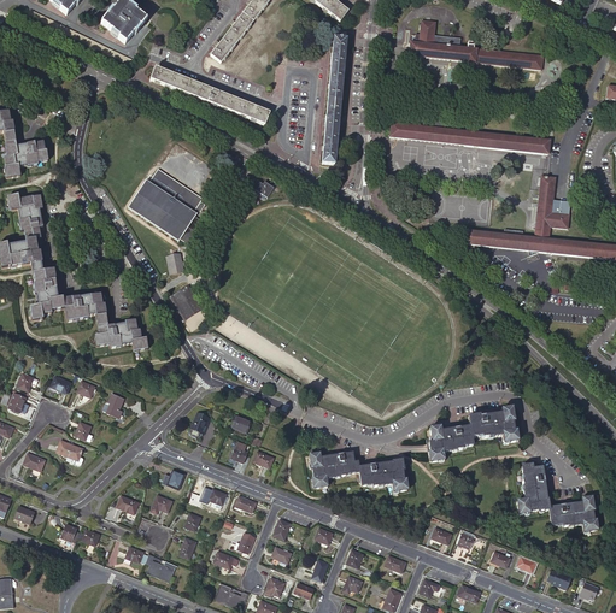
[(60,7),(68,13),(77,0),(53,0),(62,6),(60,7)]
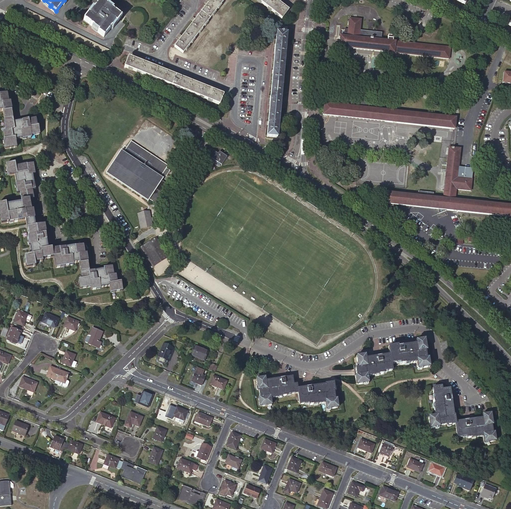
[(99,29),(104,35),(116,20),(117,21),(121,16),(122,17),(123,16),(121,15),(122,14),(107,3),(108,2),(105,0),(99,0),(90,12),(89,11),(84,17),(98,30),(99,29)]
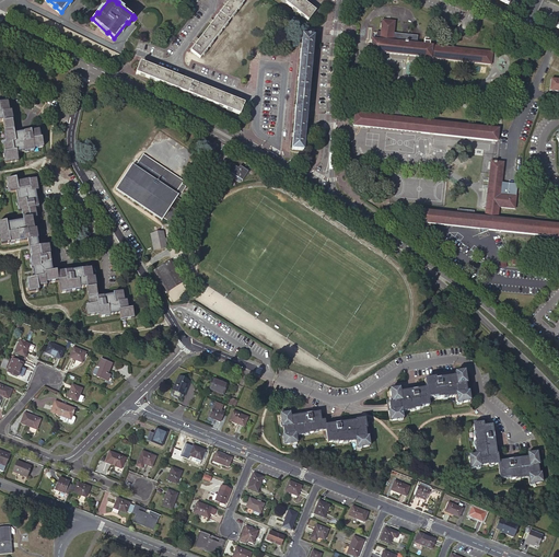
[(228,0),(225,2),(226,2),(214,18),(211,21),(212,21),(200,37),(199,36),(197,39),(198,41),(191,48),(201,56),(244,0),(228,0)]
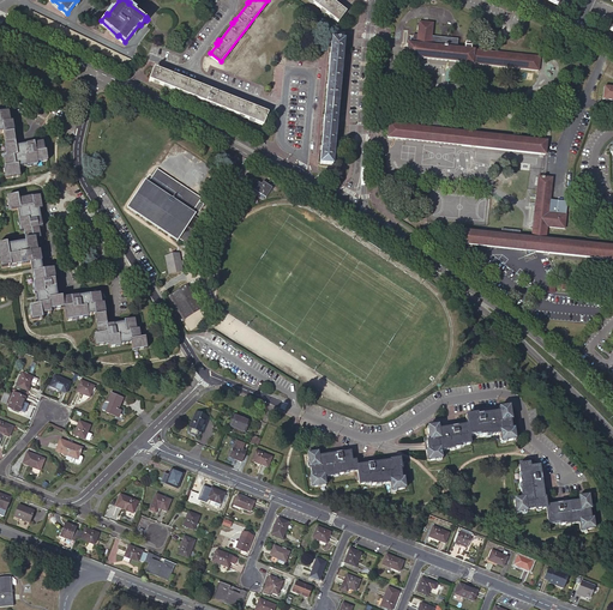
[(314,0),(338,19),(347,8),(338,2),(340,1),(337,0),(314,0)]
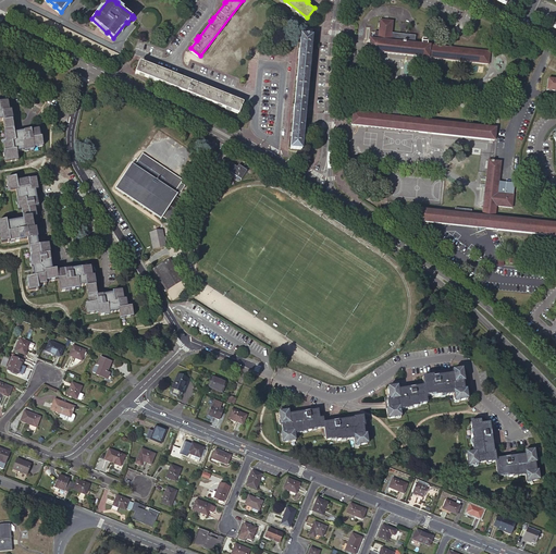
[(430,54),(490,61),(491,49),(416,40),(416,33),(392,31),(393,19),(381,17),(380,28),(375,28),(374,36),(371,36),(369,48),(430,54)]
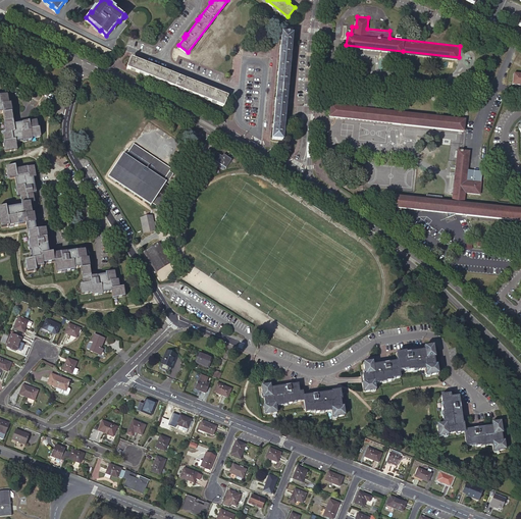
[(273,136),(283,137),(294,24),(283,23),(273,136)]
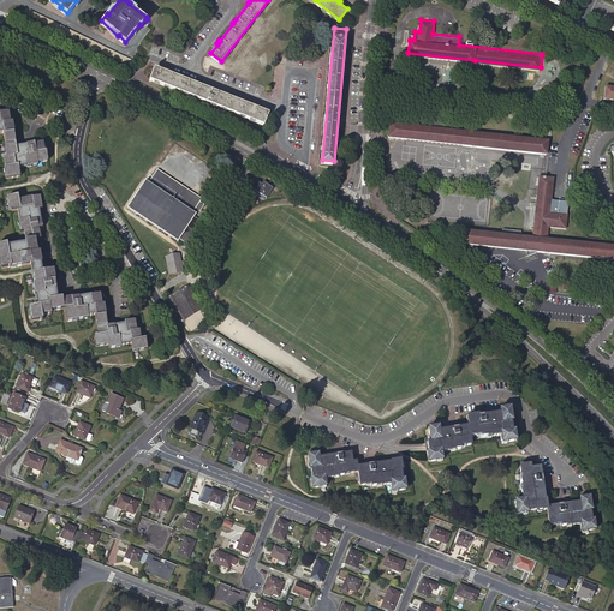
[(255,105),(255,103),(251,102),(250,102),(226,93),(227,93),(222,90),(222,91),(198,82),(198,81),(194,79),(194,81),(170,71),(170,70),(166,67),(165,69),(159,66),(159,65),(156,64),(156,65),(155,65),(150,77),(264,123),(269,111),(255,105)]
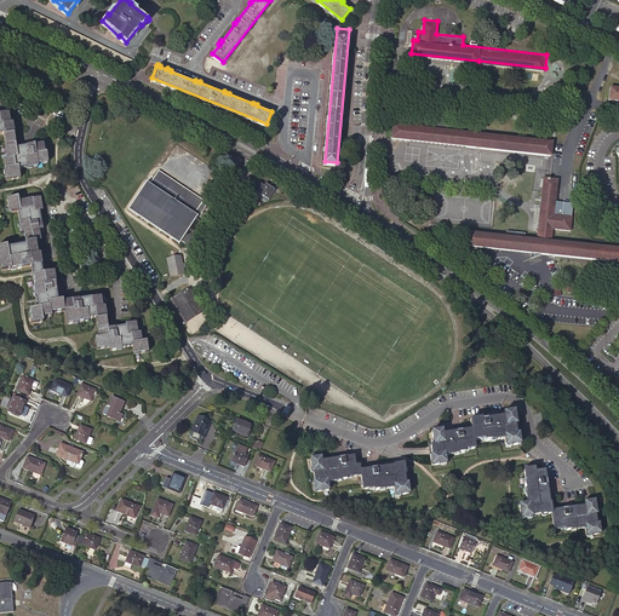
[(38,161),(49,159),(47,150),(45,150),(44,140),(35,142),(16,144),(15,131),(16,131),(13,120),(11,121),(10,110),(0,111),(0,130),(5,130),(6,142),(5,142),(7,155),(5,155),(6,166),(5,166),(6,177),(21,174),(19,165),(28,163),(28,165),(39,163),(38,161)]
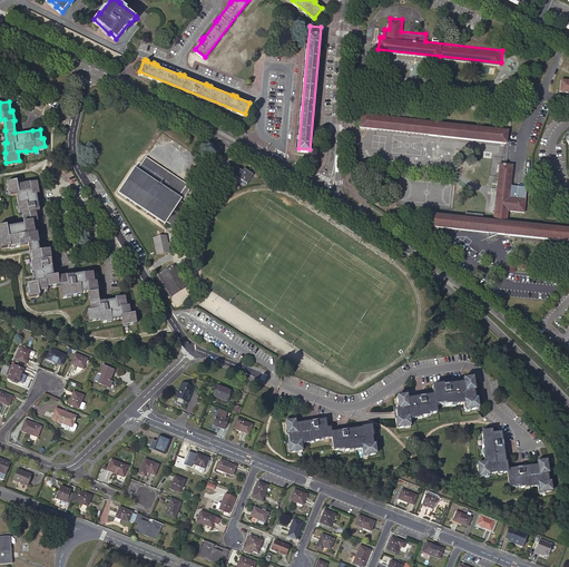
[(360,125),(507,140),(508,128),(411,117),(412,108),(400,107),(399,116),(362,113),(360,125)]
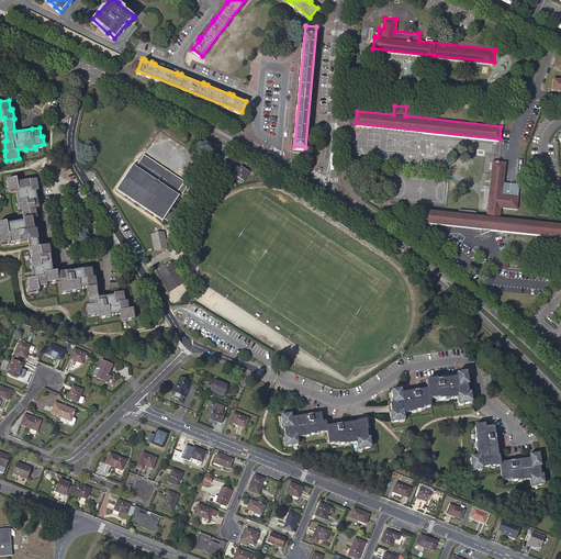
[(172,204),(178,196),(180,192),(177,191),(184,178),(145,152),(136,164),(134,161),(116,188),(163,217),(165,215),(172,204)]
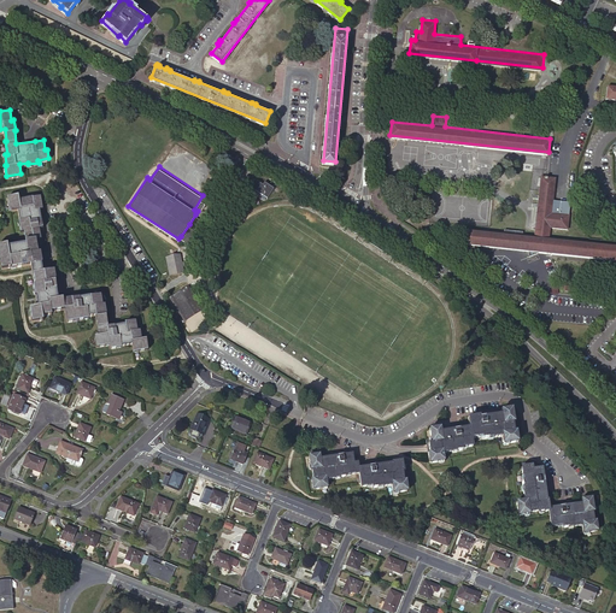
[(535,235),(550,237),(551,225),(568,227),(569,212),(564,212),(565,207),(561,206),(561,207),(552,206),(556,176),(541,174),(535,235)]
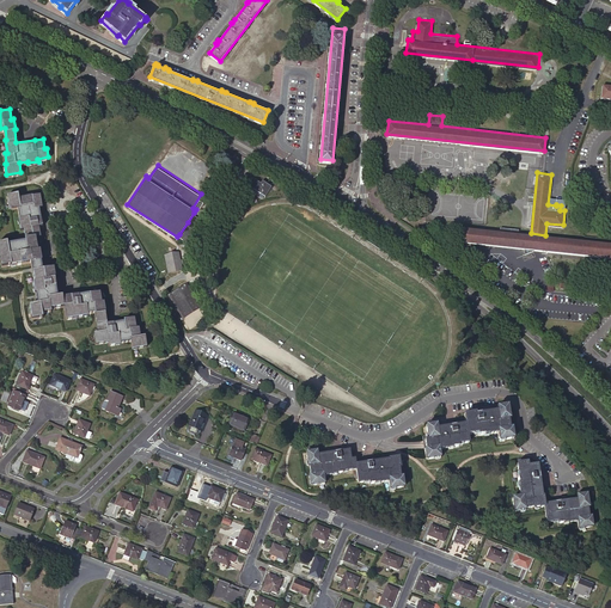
[(256,188),(266,194),(273,184),(263,178),(261,180),(255,177),(252,180),(251,179),(248,185),(255,190),(256,188)]
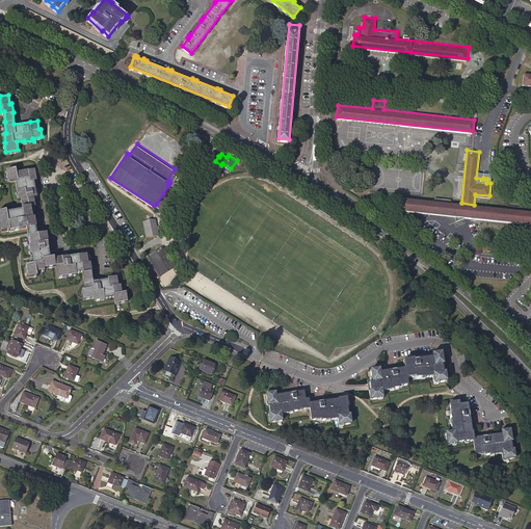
[(7,167),(9,179),(15,179),(17,188),(16,188),(17,197),(20,196),(21,205),(20,206),(21,207),(7,210),(7,208),(0,209),(0,221),(1,221),(2,230),(10,229),(10,230),(28,227),(30,243),(29,244),(30,254),(31,254),(33,263),(26,264),(28,275),(37,274),(36,270),(45,269),(44,266),(56,264),(58,275),(77,272),(76,271),(82,270),(85,288),(81,288),(83,297),(95,295),(95,298),(104,297),(104,296),(113,294),(114,301),(127,299),(126,290),(122,291),(121,283),(118,284),(116,274),(107,276),(107,278),(93,281),(90,271),(91,271),(89,262),(88,262),(86,253),(78,255),(77,254),(61,257),(61,256),(53,257),(53,256),(50,257),(48,242),(49,241),(47,232),(37,233),(36,225),(35,225),(34,221),(36,220),(35,215),(33,216),(31,205),(36,204),(34,195),(37,194),(35,179),(37,178),(35,167),(29,168),(29,167),(18,169),(17,165),(7,167)]
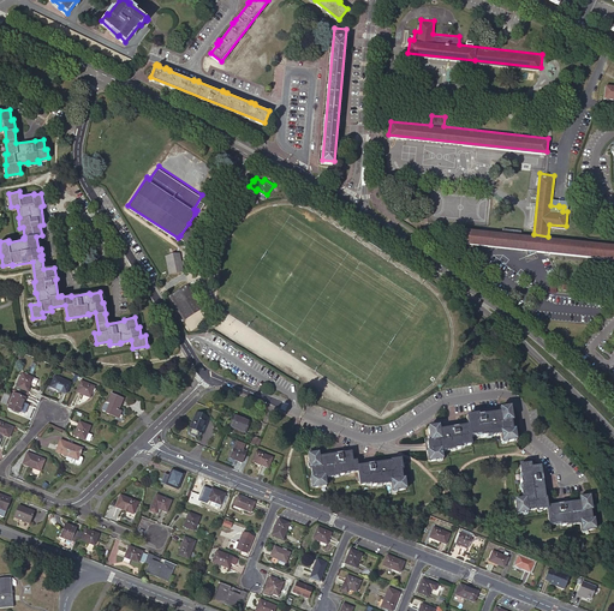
[(194,227),(200,217),(195,214),(189,223),(180,235),(190,241),(197,231),(198,231),(198,229),(194,227)]
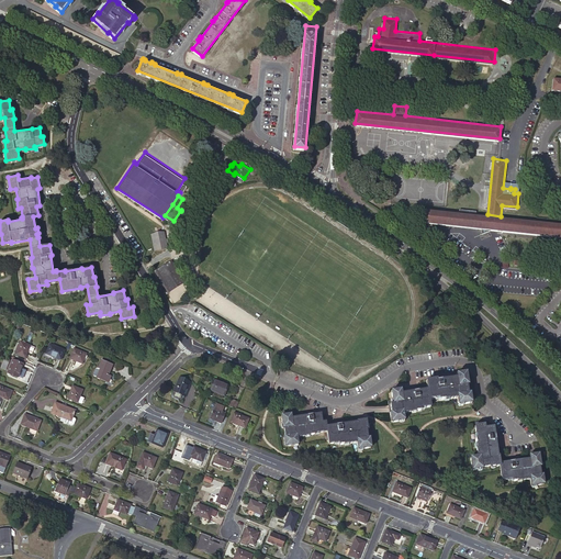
[(427,222),(560,235),(560,222),(428,209),(427,222)]
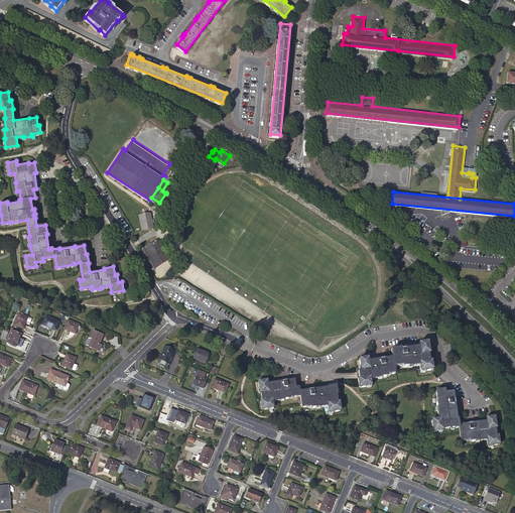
[(142,228),(153,225),(150,211),(139,213),(142,228)]
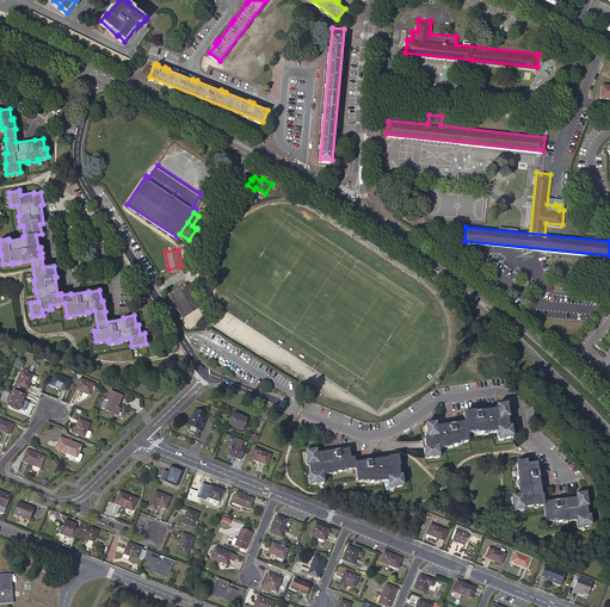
[(168,292),(184,315),(201,304),(186,282),(168,292)]
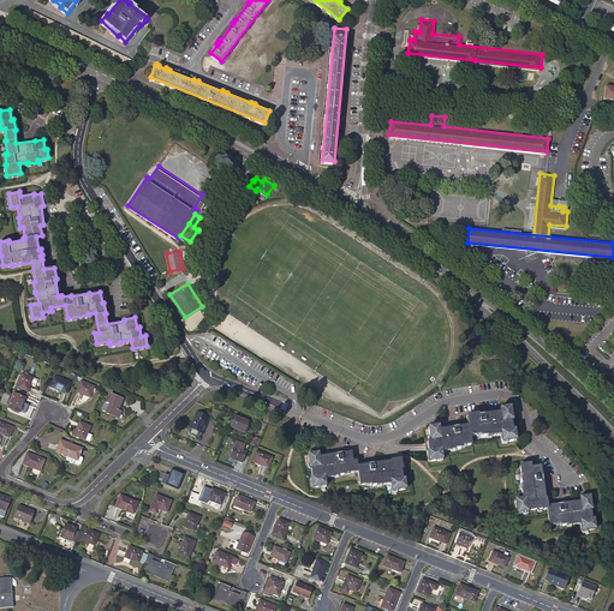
[(29,388),(31,382),(34,375),(23,370),(18,383),(29,388)]
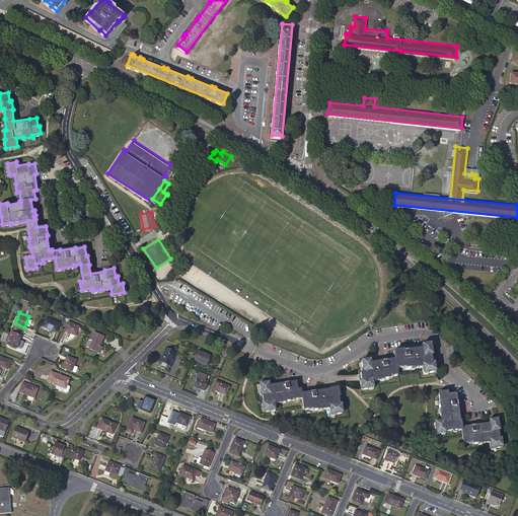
[(44,323),(57,329),(60,320),(47,315),(44,323)]
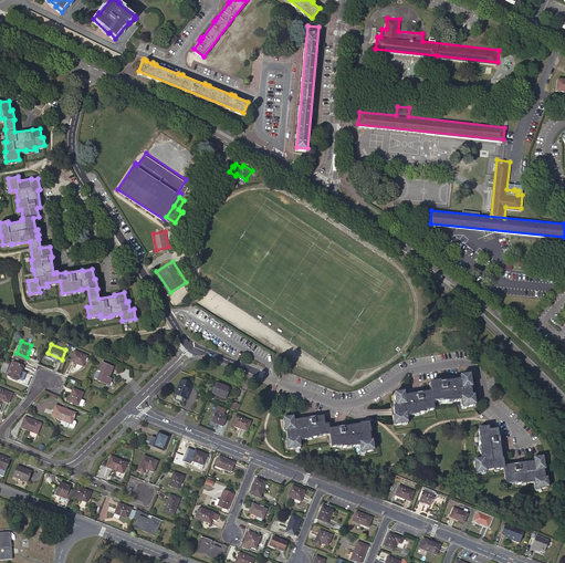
[(75,348),(71,358),(84,363),(87,353),(75,348)]
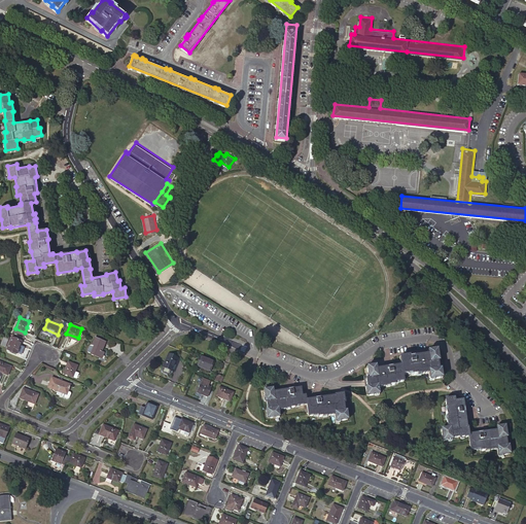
[(21,343),(22,339),(12,335),(8,346),(18,350),(21,343)]
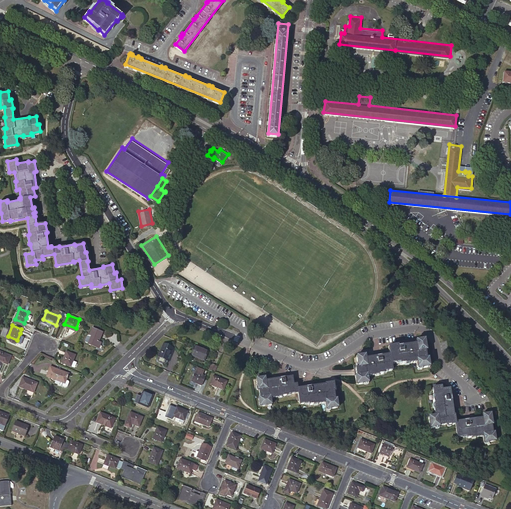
[(88,341),(99,346),(102,339),(100,338),(103,329),(93,325),(90,333),(92,333),(88,341)]
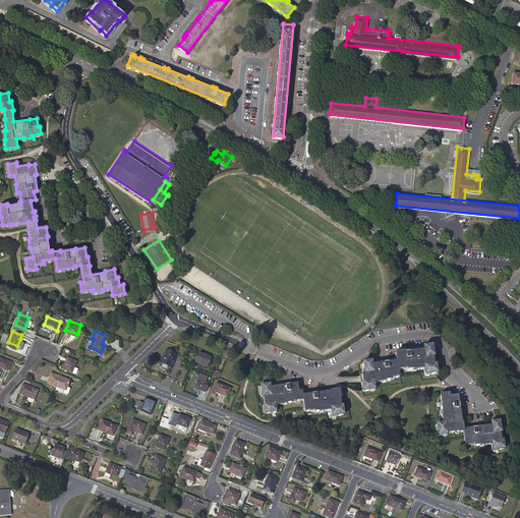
[(265,348),(271,349),(273,342),(267,340),(265,348)]
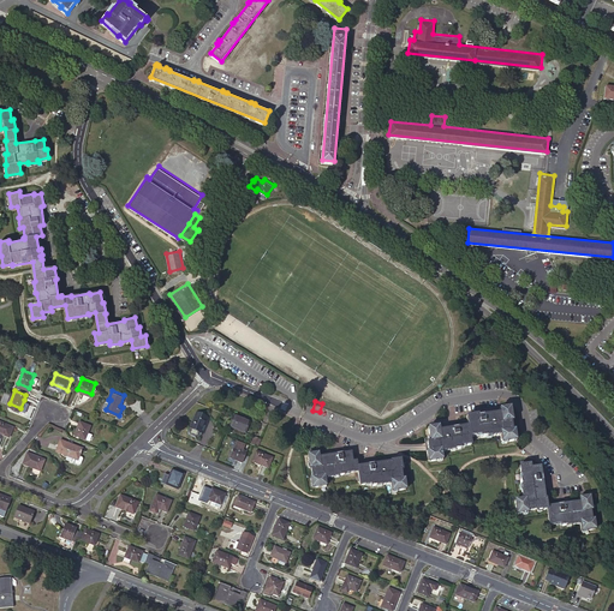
[(519,438),(520,438),(519,430),(517,430),(517,426),(514,426),(513,417),(514,417),(513,412),(512,412),(511,402),(500,405),(501,408),(486,412),(484,407),(478,408),(478,411),(469,412),(470,421),(460,424),(460,420),(453,420),(453,424),(441,426),(440,421),(429,423),(431,432),(429,433),(430,437),(429,437),(430,447),(429,447),(430,457),(440,456),(440,457),(445,456),(443,447),(463,444),(463,443),(468,442),(468,441),(474,439),(472,432),(478,431),(478,432),(483,432),(502,430),(505,441),(510,439),(510,438),(519,437),(519,438)]
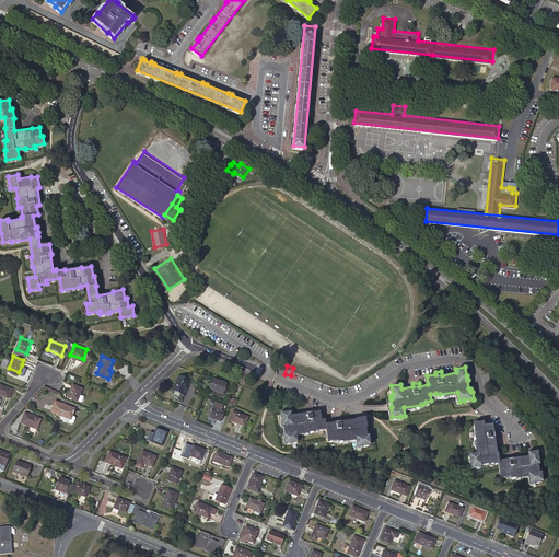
[(175,387),(182,391),(184,392),(190,378),(181,373),(177,382),(176,382),(174,387),(175,387)]
